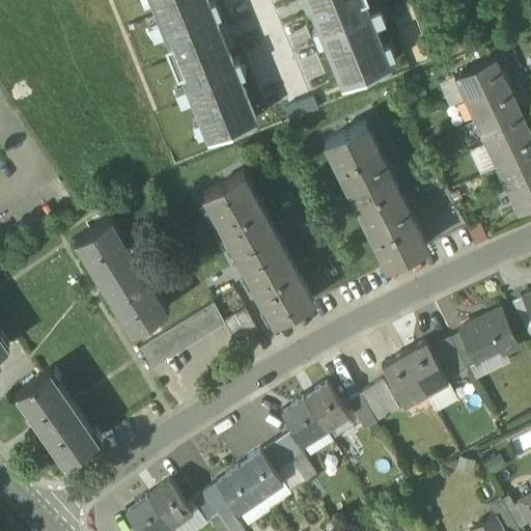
[(208,0),(150,0),(168,42),(164,43),(176,75),(180,73),(198,116),(202,114),(211,136),(256,118),(208,0)]
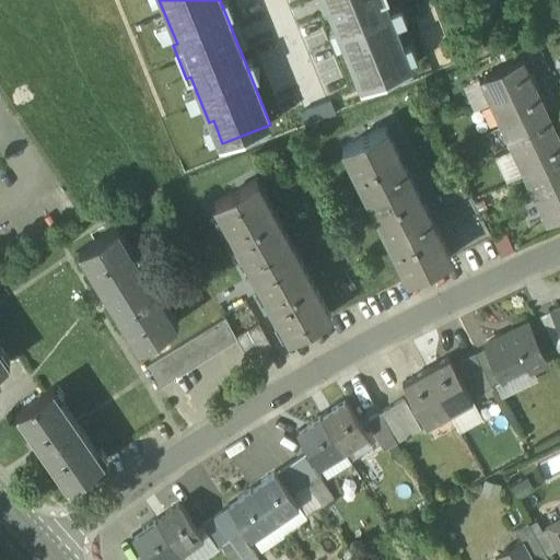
[(323,0),(360,89),(408,69),(398,46),(403,45),(384,0),(323,0)]
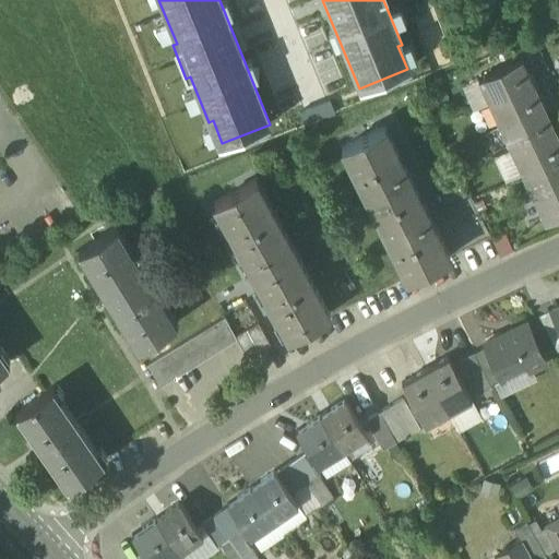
[(478,79),(489,102),(533,82),(522,58),(478,79)]
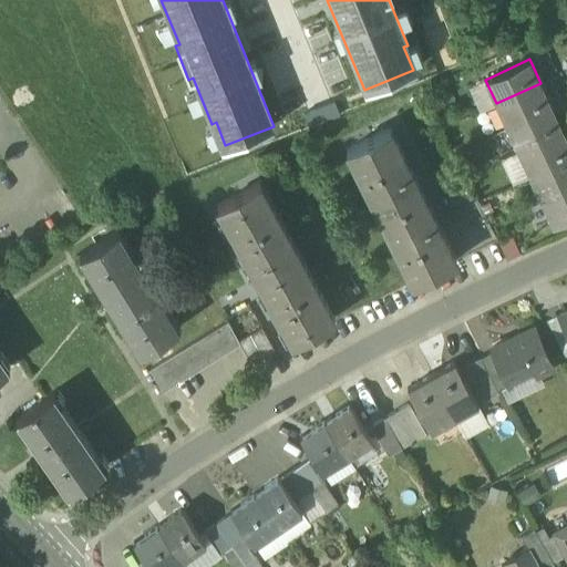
[(480,111),(496,103),(485,80),(468,88),(480,111)]
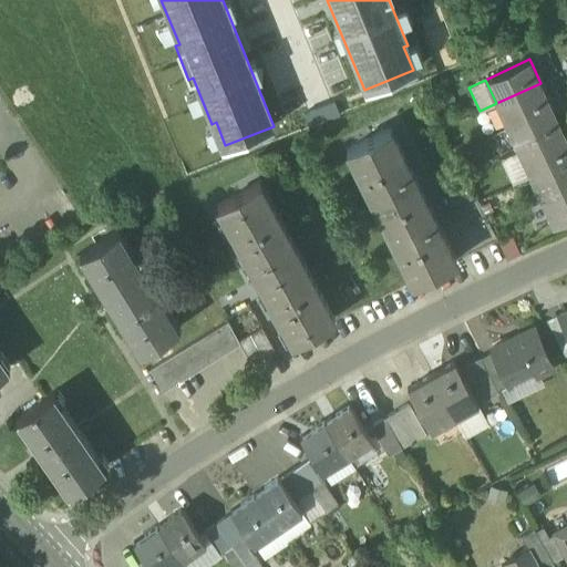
[(496,103),(508,127),(552,106),(540,83),(496,103)]
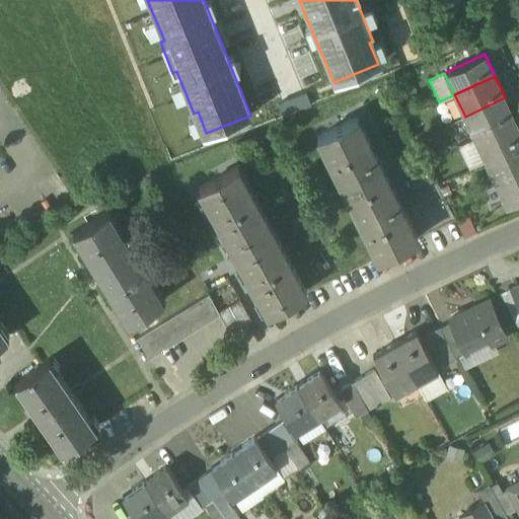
[(303,94),(281,103),(278,104),(282,117),(311,105),(306,93),(303,94)]
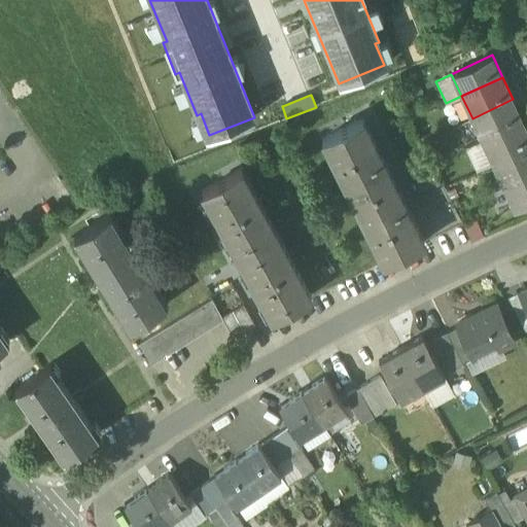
[(472,118),(483,140),(523,121),(513,99),(472,118)]
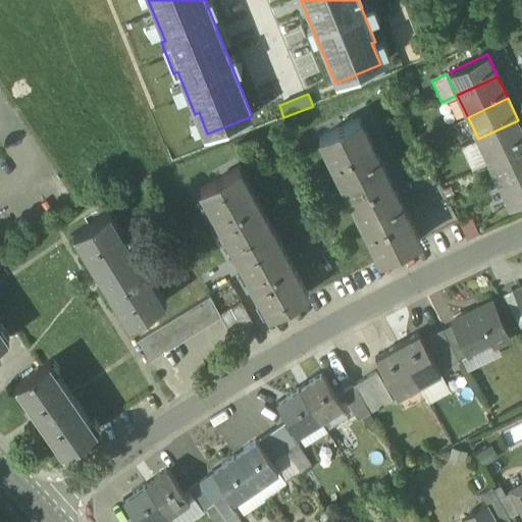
[(320,138),(379,260),(419,242),(361,118),(320,138)]
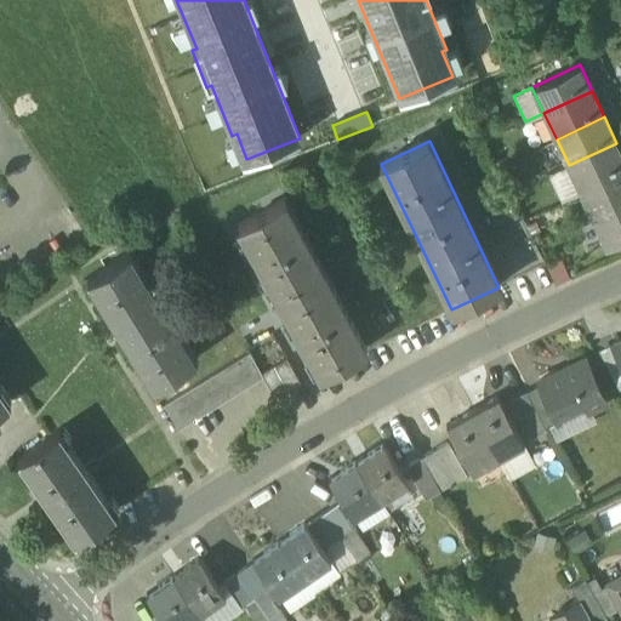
[(569,165),(581,192),(620,172),(620,153),(616,143),(569,165)]
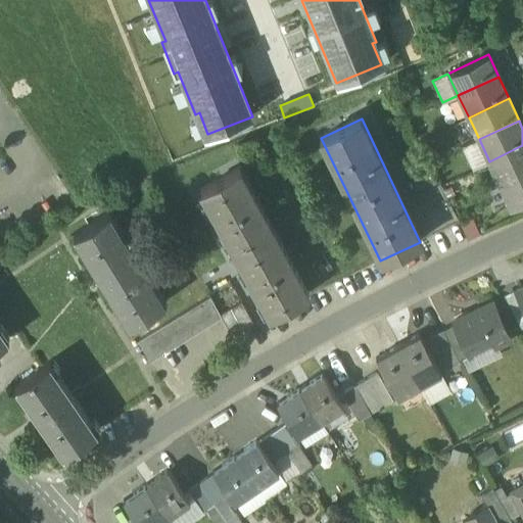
[(473,170),(489,161),(479,139),(462,147),(473,170)]
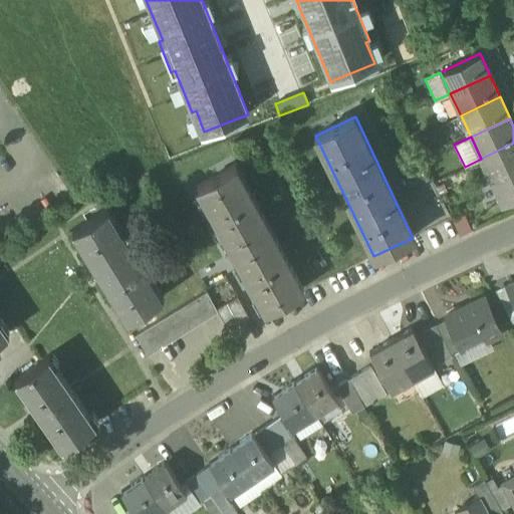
[(513,143),(481,159),(491,181),(513,170),(513,143)]
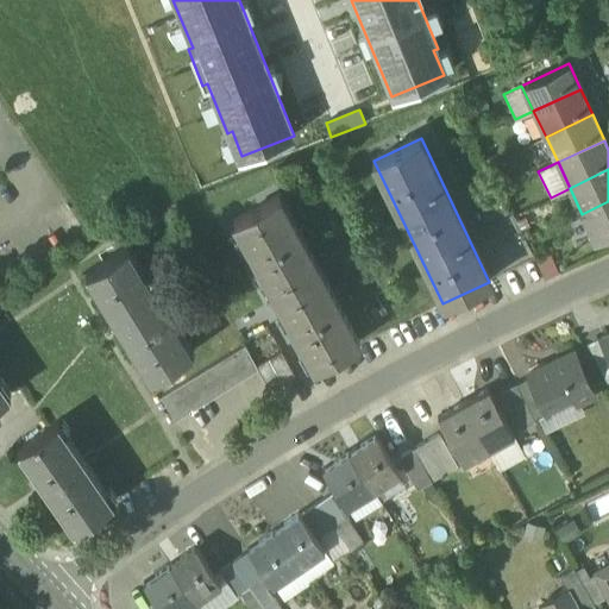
[(233,221),(313,366),(359,341),(278,195),(233,221)]
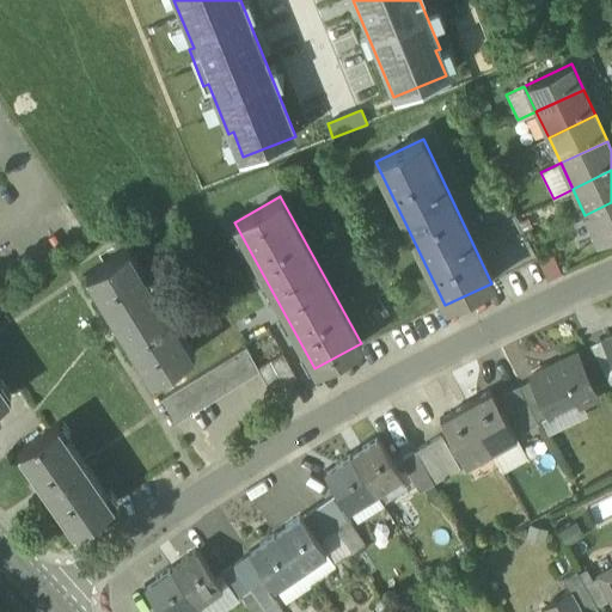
[(611,236),(611,202),(585,215),(598,243),(611,236)]
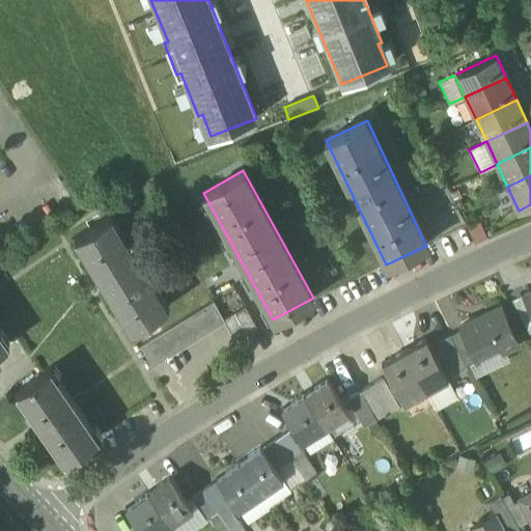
[(74,235),(130,329),(167,306),(111,214),(74,235)]
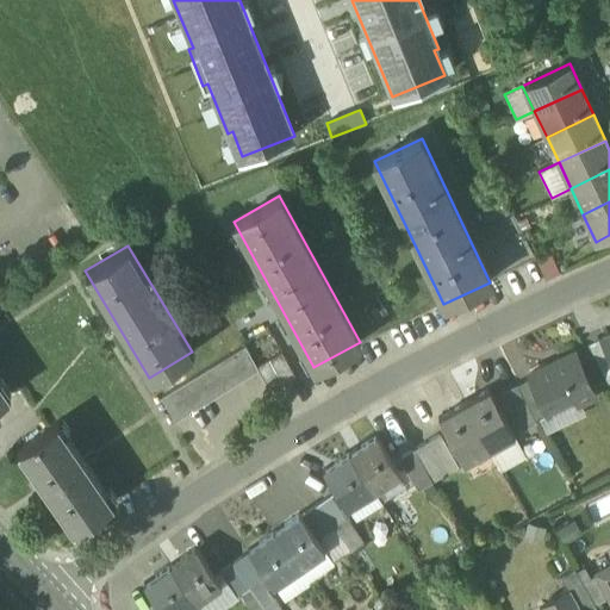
[(535,257),(546,280),(560,273),(549,251),(535,257)]
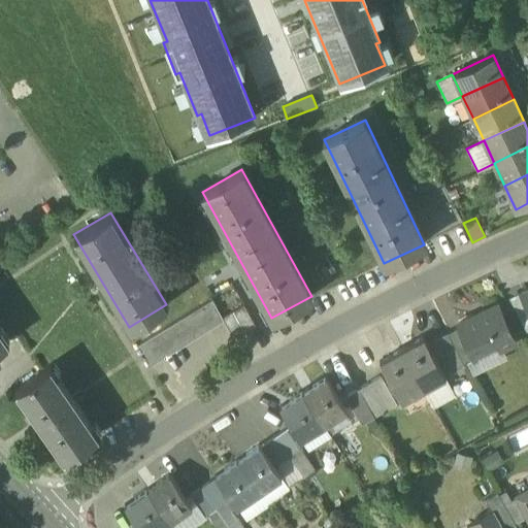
[(508,298),(524,328),(527,326),(527,308),(520,292),(508,298)]
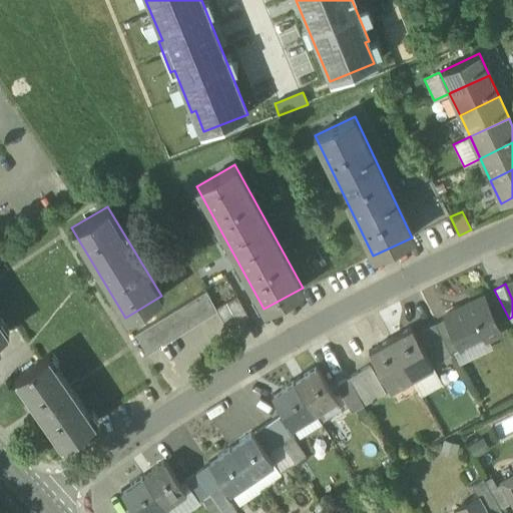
[(134,334),(146,354),(217,312),(206,291),(134,334)]
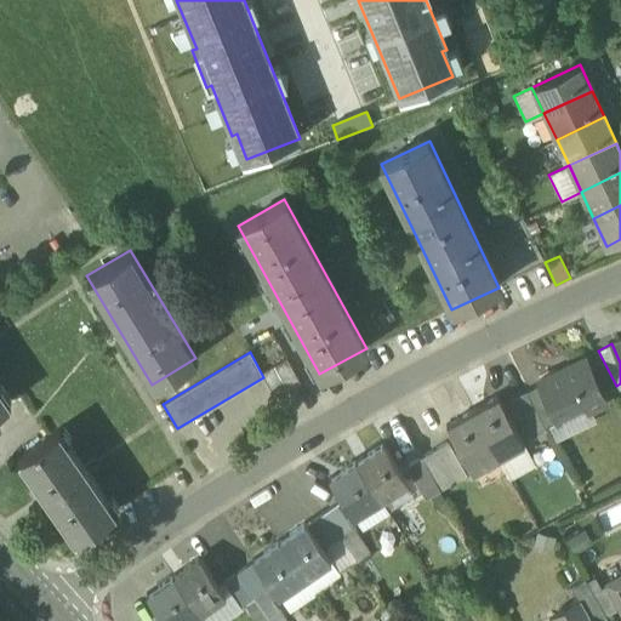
[(539,383),(558,420),(559,419),(557,414),(581,403),(585,411),(591,409),(604,402),(584,357),(565,365),(568,369),(556,375),(554,371),(537,380),(539,383)]
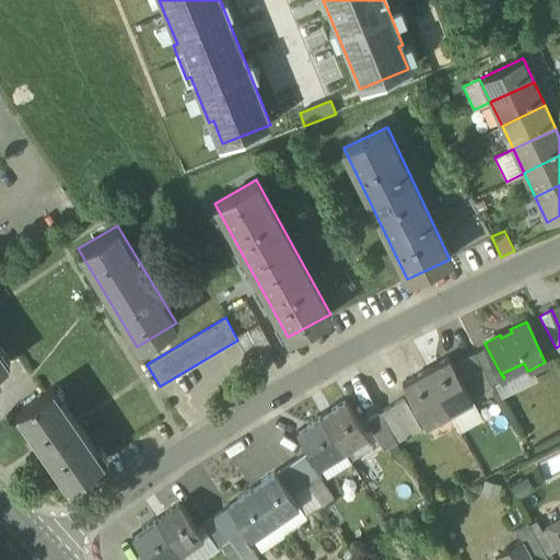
[(235,336),(248,359),(270,346),(258,323),(235,336)]
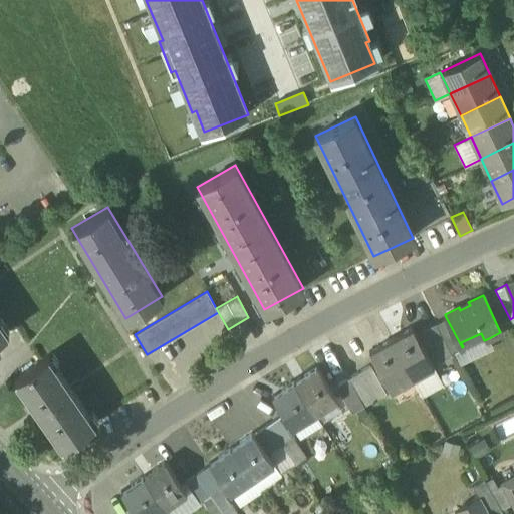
[(435,322),(450,353),(454,351),(462,347),(446,317),(435,322)]
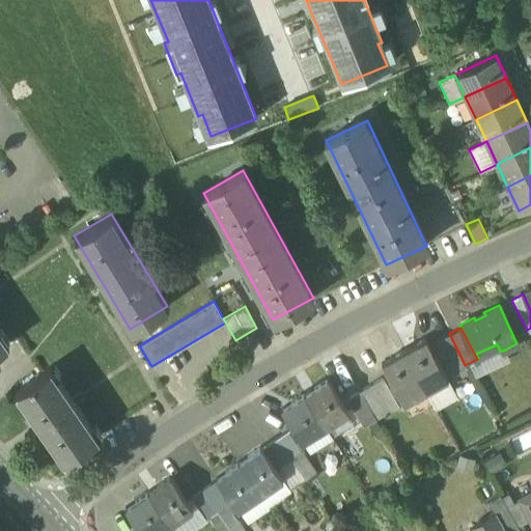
[(428,344),(447,379),(467,368),(465,365),(449,333),(428,344)]
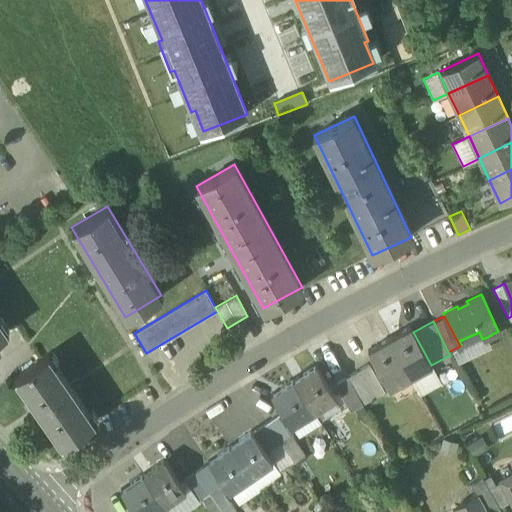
[(0,335),(9,330),(7,328),(3,331),(0,325),(0,335)]
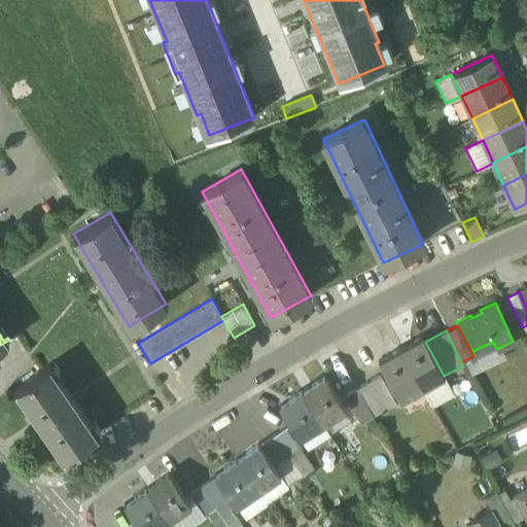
[(422,336),(400,348),(422,388),(444,376),(425,342),(422,336)]
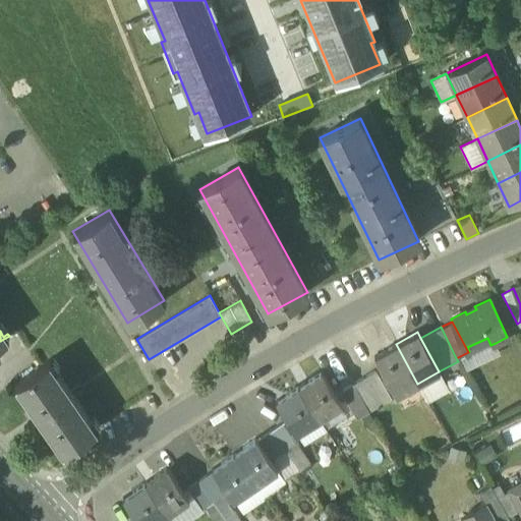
[(500,352),(496,343),(490,345),(487,338),(467,347),(469,351),(468,352),(460,356),(466,369),(500,352)]
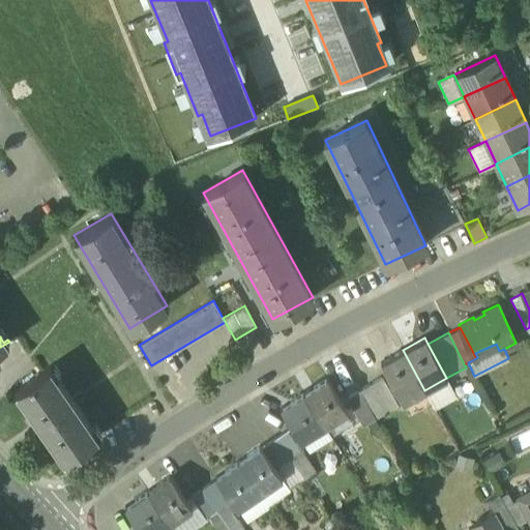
[(402,403),(424,390),(403,350),(379,362),(402,403)]
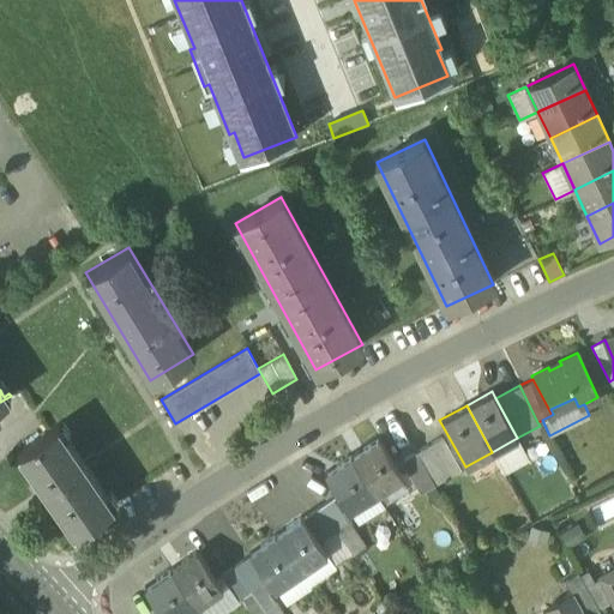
[(72,530),(73,531),(115,504),(114,503),(113,504),(60,423),(61,423),(60,421),(18,449),(19,450),(20,450),(73,529),(72,530)]
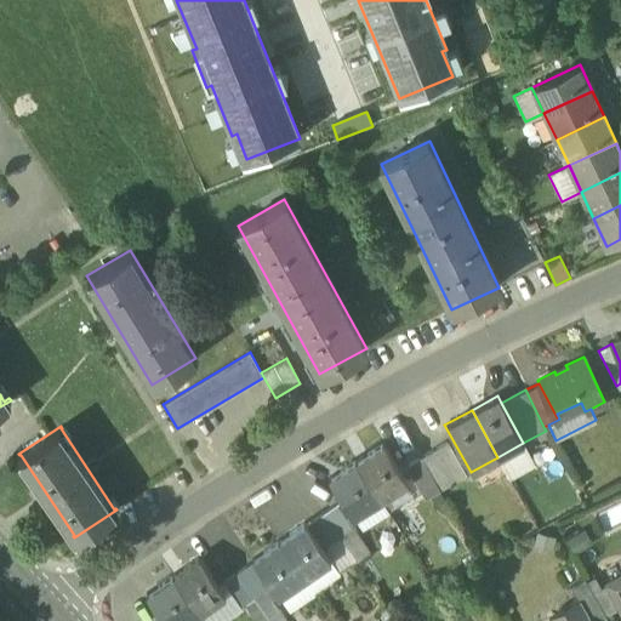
[(446,443),(421,456),(439,489),(465,476),(446,443)]
